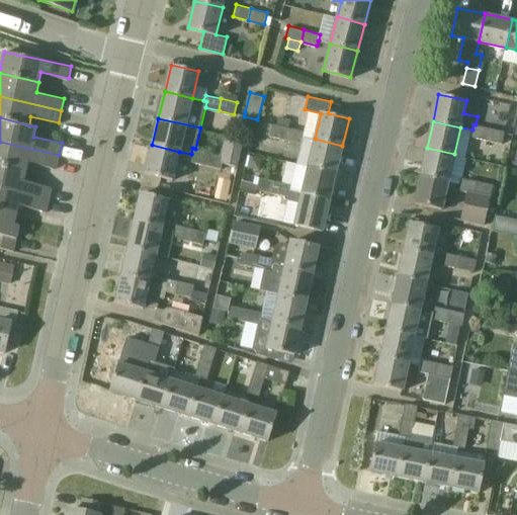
[(285,138),(288,126),(273,122),(270,135),(285,138)]
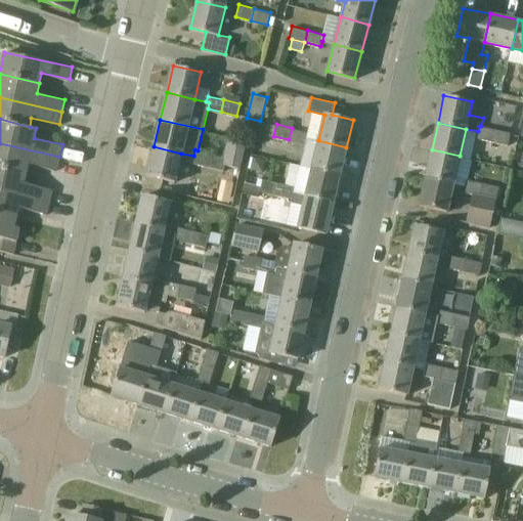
[(479,126),(477,137),(492,140),(495,129),(481,126),(479,126)]
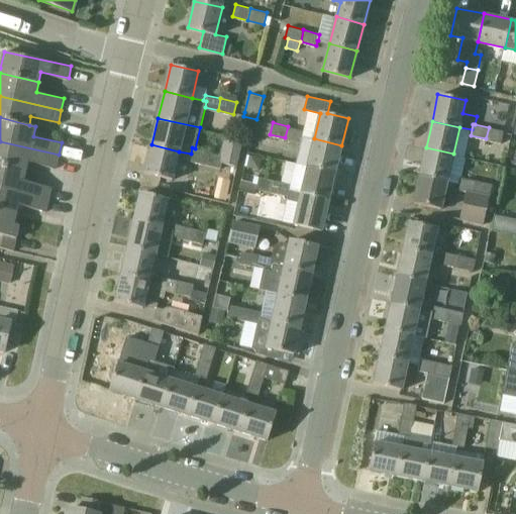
[(288,126),(285,137),(301,141),(304,129),(288,126)]
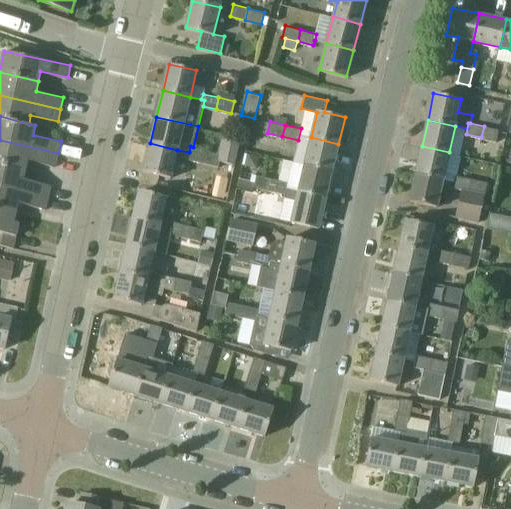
[(496,141),(497,135),(498,130),(484,126),(481,137),(496,141)]
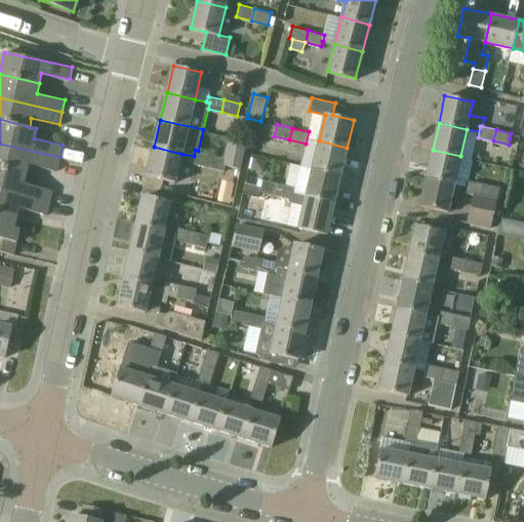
[(211,154),(208,165),(225,169),(226,165),(240,168),(246,142),(229,137),(224,157),(211,154)]
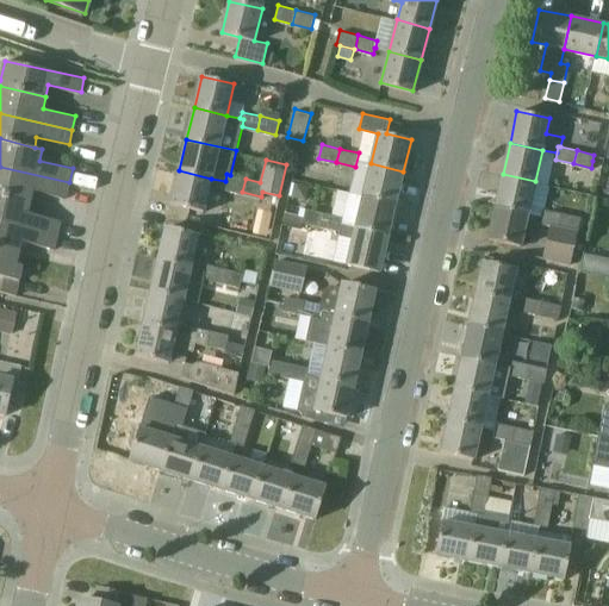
[(403,172),(371,163),(364,195),(396,202),(403,172)]
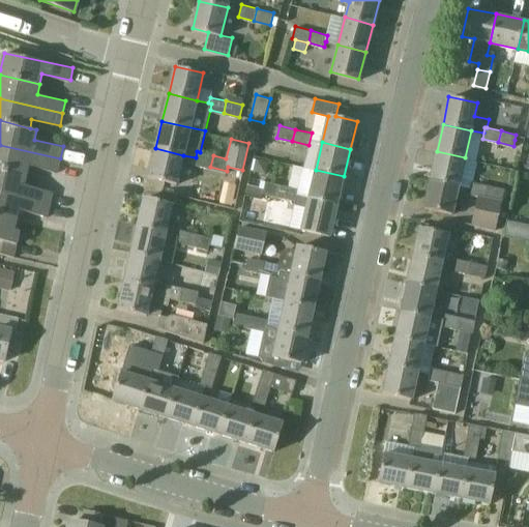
[(0,145),(0,168),(27,175),(29,165),(57,171),(60,158),(0,145)]
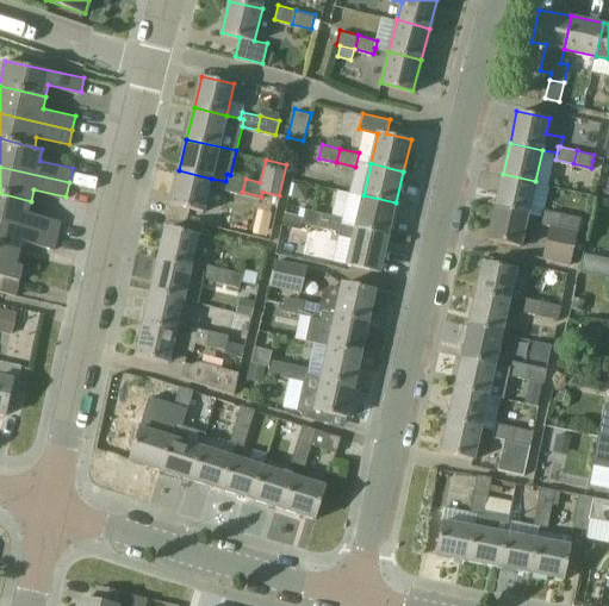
[(211,179),(179,170),(172,202),(204,210),(211,179)]
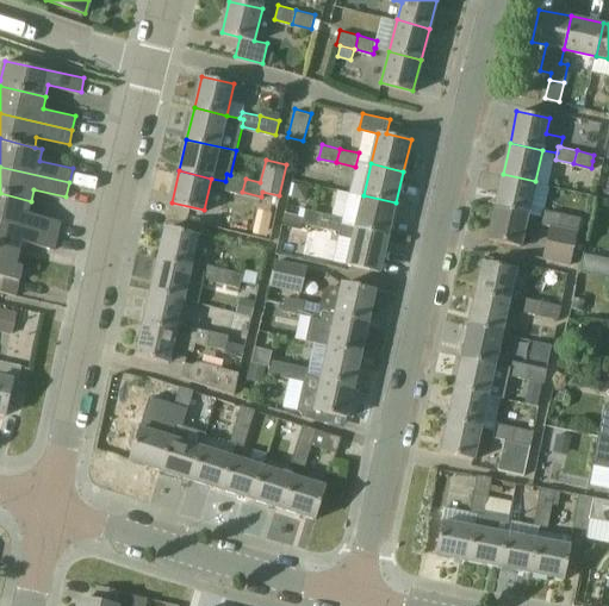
[(224,188),(242,192),(246,179),(230,175),(227,174),(225,181),(224,188)]
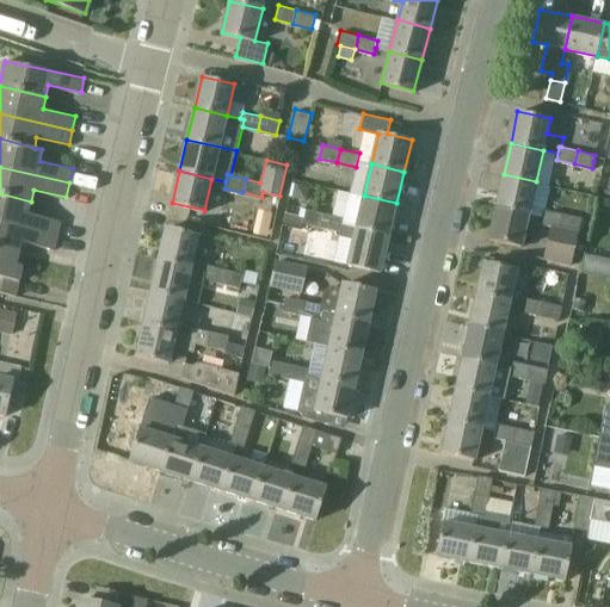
[(529,214),(536,181),(504,174),(497,206),(529,214)]
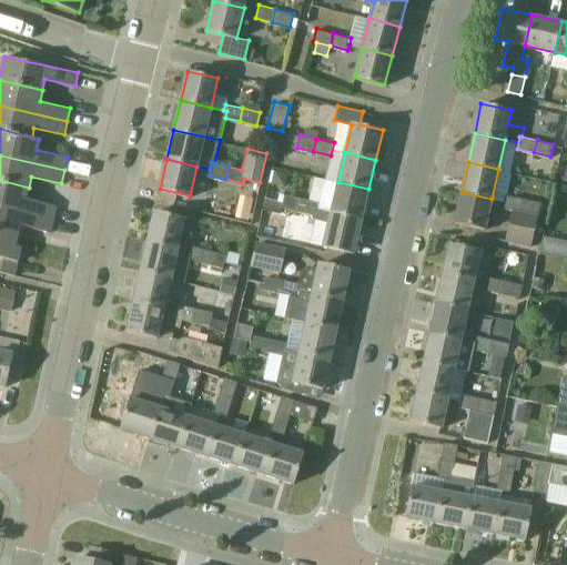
[(284,185),(287,172),(274,169),(271,182),(284,185)]
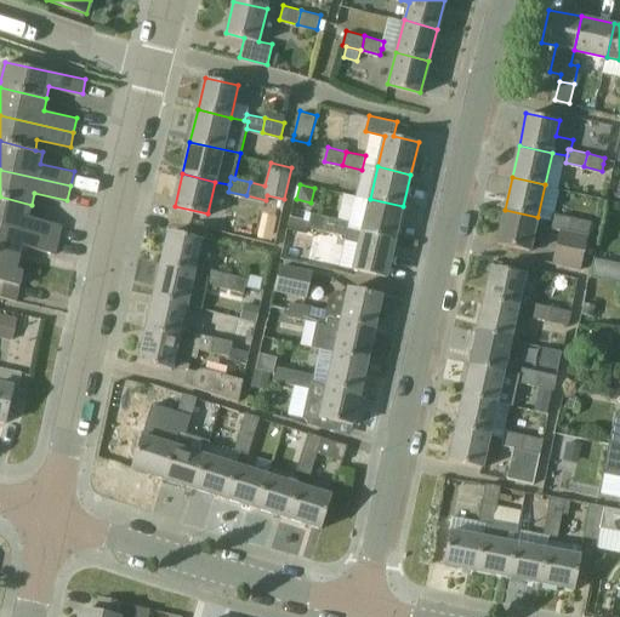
[(403,206),(370,199),(357,195),(351,221),(350,221),(348,228),(396,239),(403,206)]
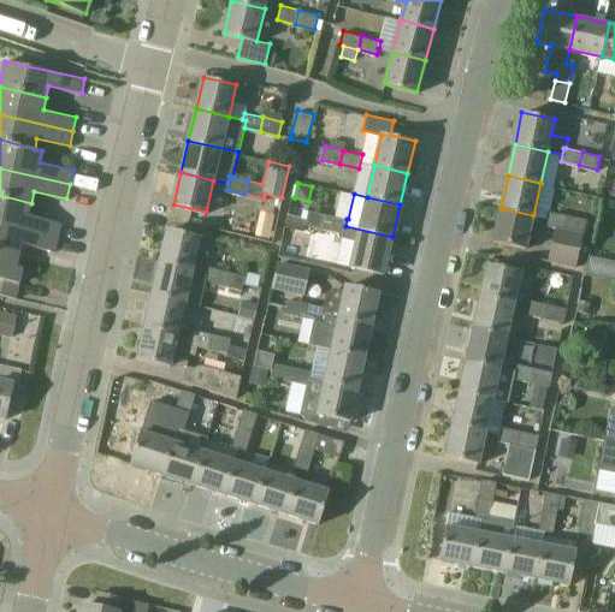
[(0,195),(0,223),(58,236),(61,221),(29,214),(31,203),(0,195)]
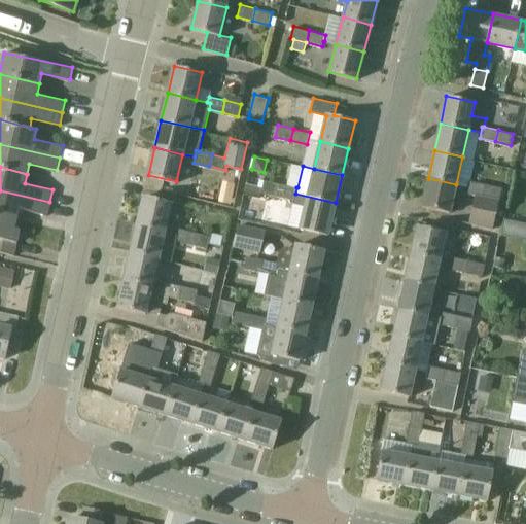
[(248,176),(246,183),(263,186),(265,179),(248,176)]
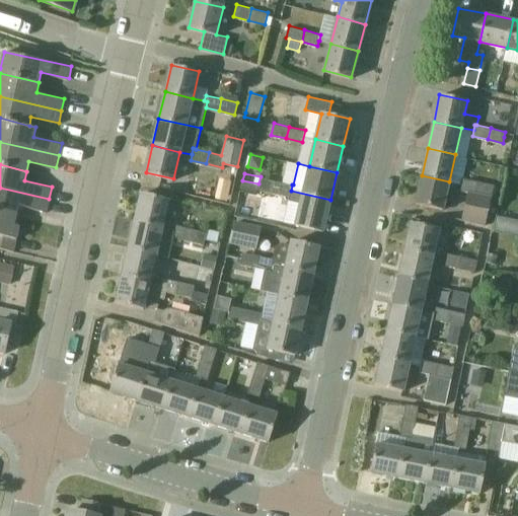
[(444,209),(449,181),(422,175),(416,203),(444,209)]
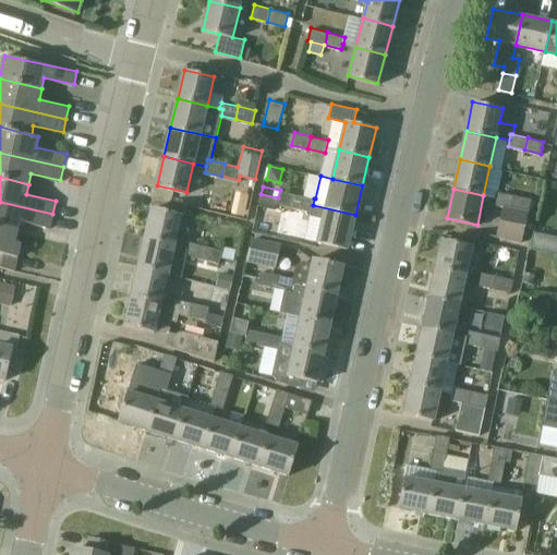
[(294,207),(298,194),(280,190),(278,197),(277,203),(294,207)]
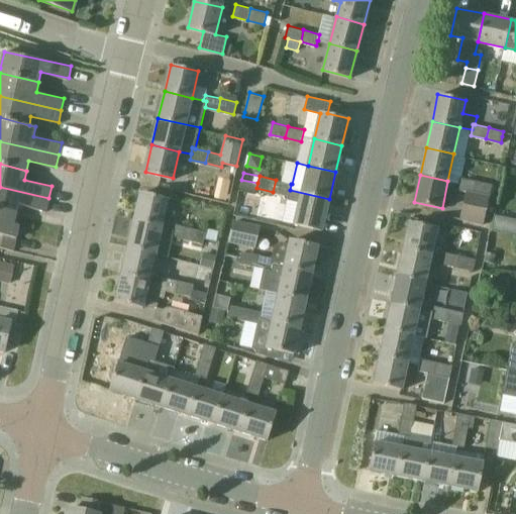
[(475,193),(477,181),(461,177),(458,189),(466,191),(475,193)]
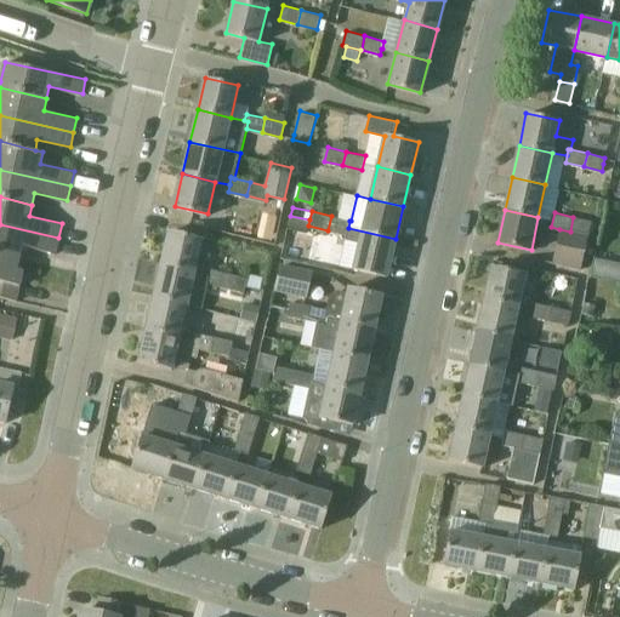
[(310,220),(290,216),(288,228),(307,233),(308,226),(310,220)]
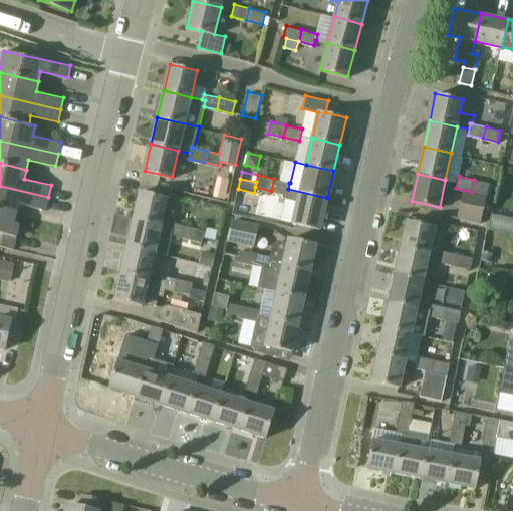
[(274,179),(271,191),(286,195),(286,198),(297,201),(292,222),(320,229),(327,198),(288,189),(289,183),(274,179)]
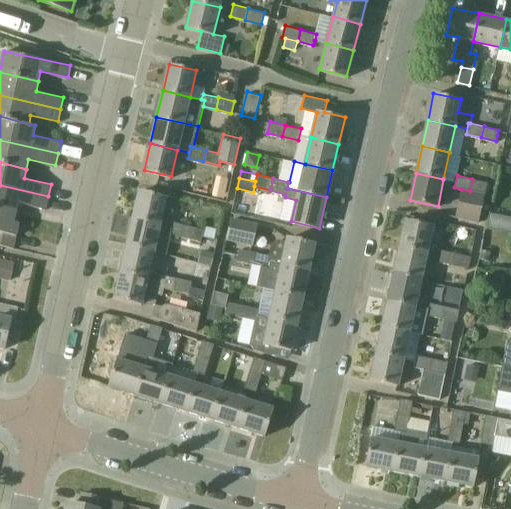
[(485,194),(488,182),(472,179),(470,191),(485,194)]
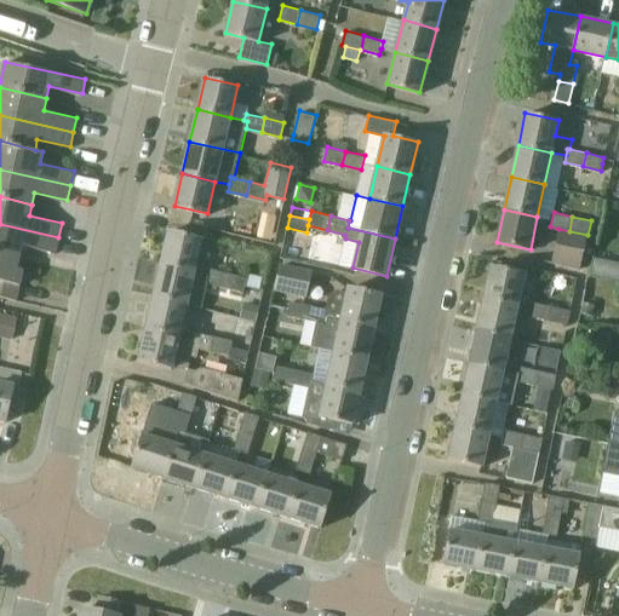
[(0,224),(0,252),(19,257),(22,245),(55,252),(58,237),(0,224)]
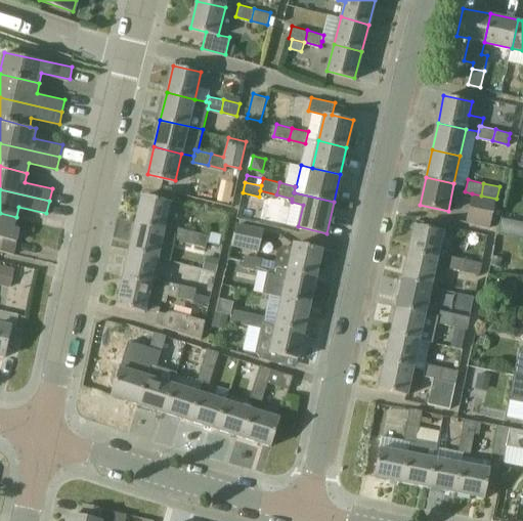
[(142,193),(136,221),(164,228),(170,201),(142,193)]
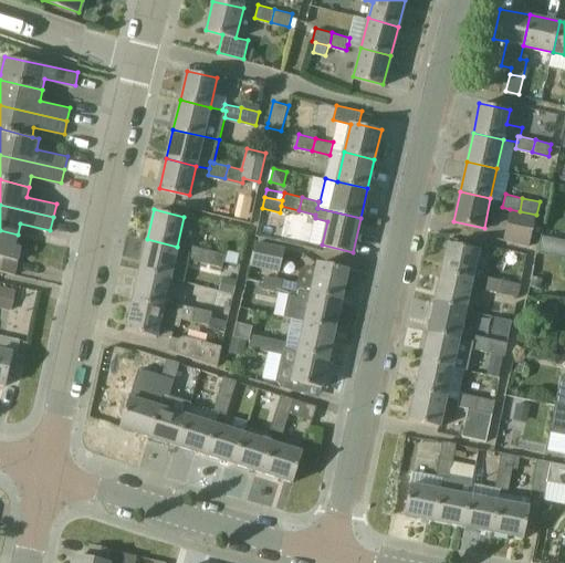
[(520,211),(510,209),(503,239),(530,244),(536,215),(520,211)]
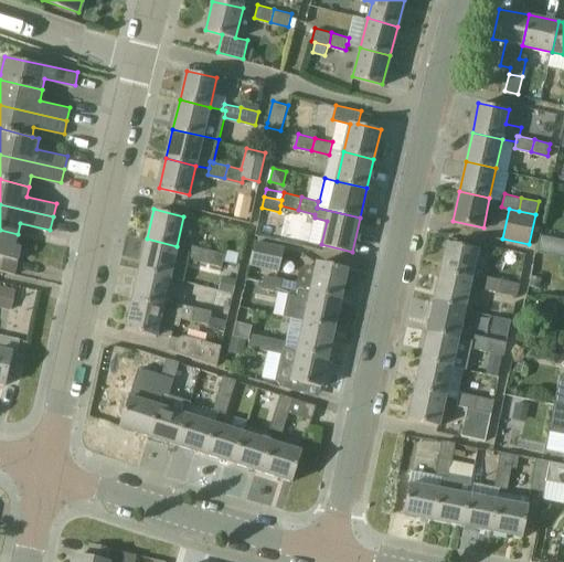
[(18,234),(0,230),(0,268),(14,273),(21,245),(16,244),(18,234)]
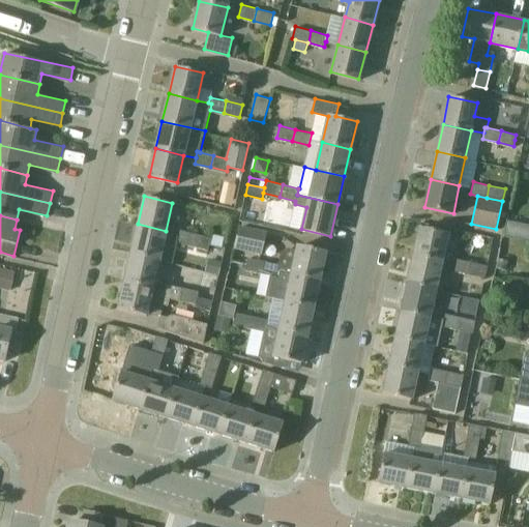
[(159,258),(166,231),(138,224),(131,252),(159,258)]
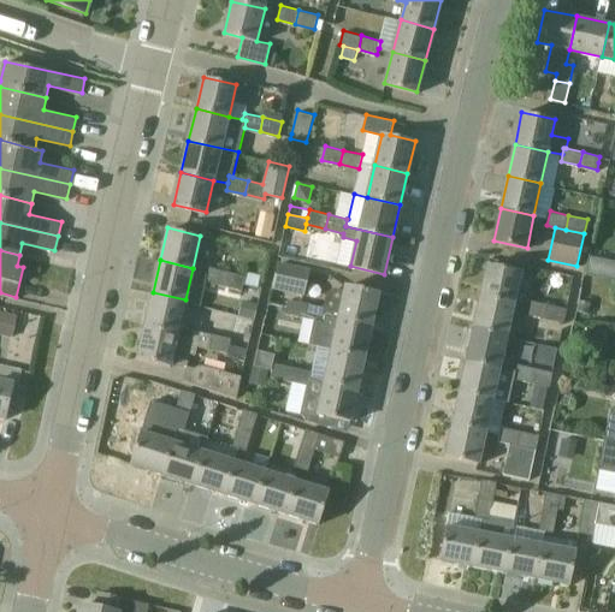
[(278,262),(272,287),(303,293),(309,269),(278,262)]
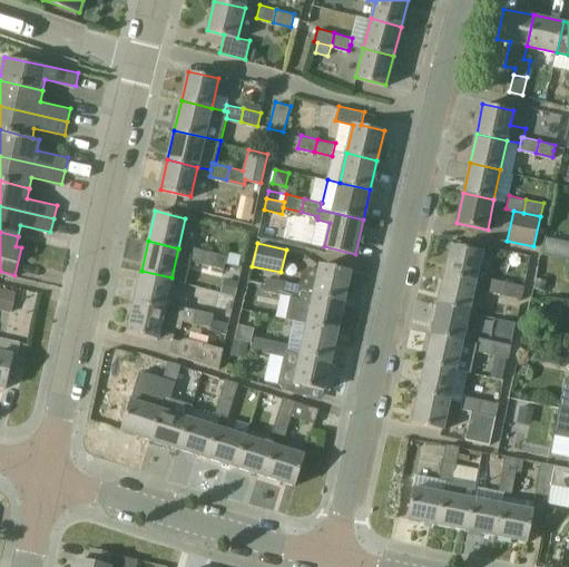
[(208,263),(212,248),(193,244),(189,258),(208,263)]
